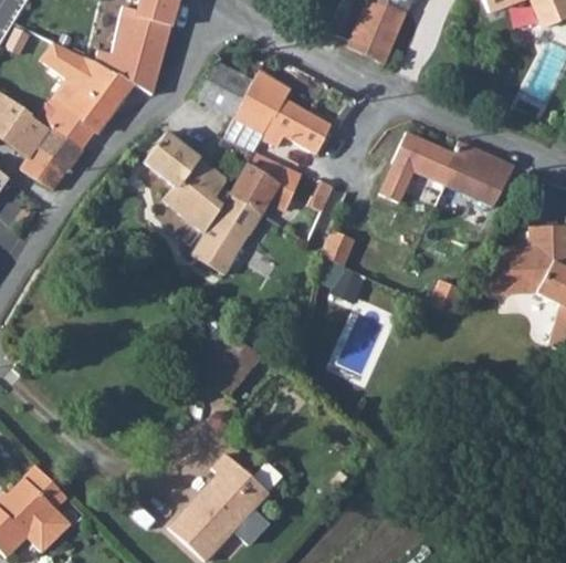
[(106,38),(96,60),(129,80),(155,94),(160,87),(179,0),(137,0),(135,8),(123,6),(113,40),(106,38)]
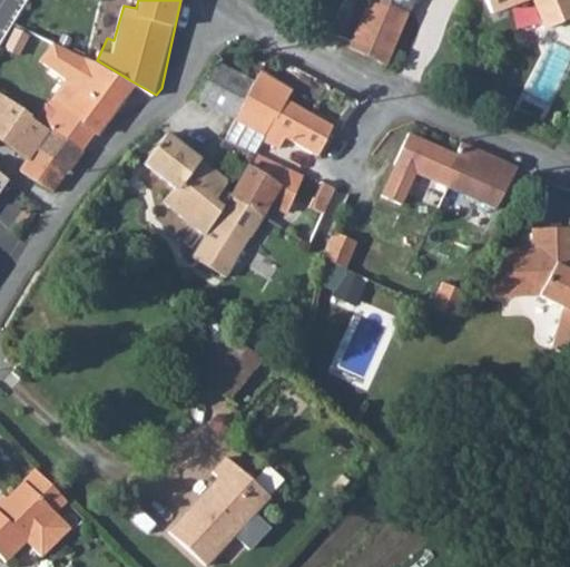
[(369,0),(350,42),(386,64),(412,6),(397,0),(369,0)]
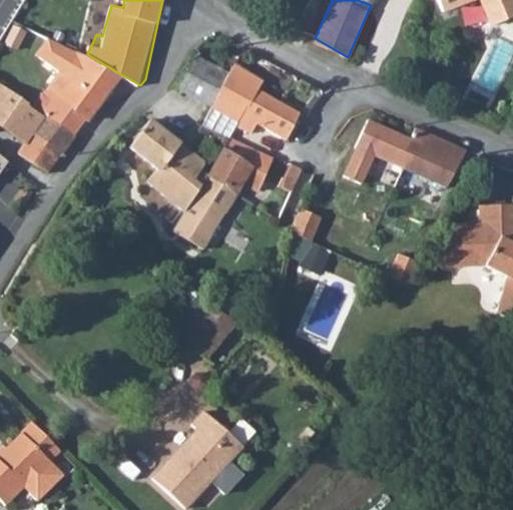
[(428,0),(437,19),(478,2),(488,31),(512,21),(512,0),(428,0)]
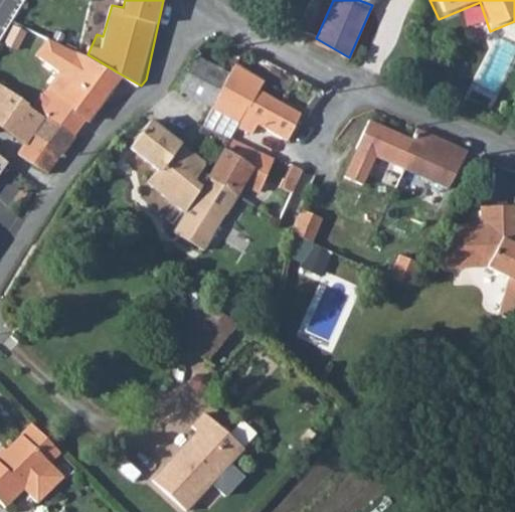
[(43,93),(33,106),(44,114),(76,136),(118,72),(88,54),(48,35),(35,55),(57,70),(43,93)]
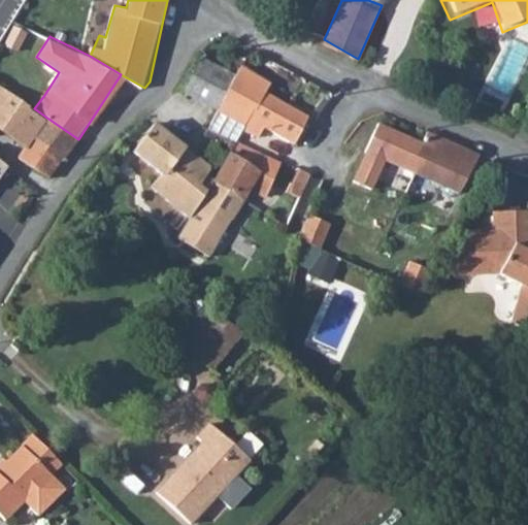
[(203,99),(219,107),(229,92),(238,75),(205,60),(197,73),(189,91),(203,99)]
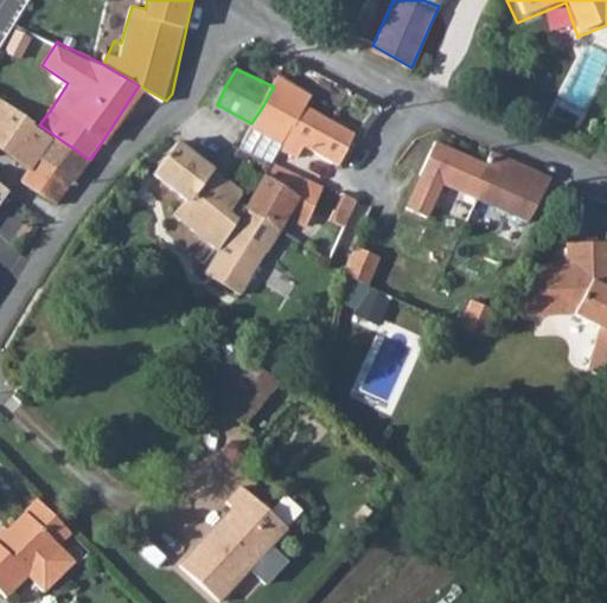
[(274,87),(263,106),(296,124),(283,148),(300,156),(306,146),(340,165),(358,132),(311,106),(317,95),(282,75),(274,87)]
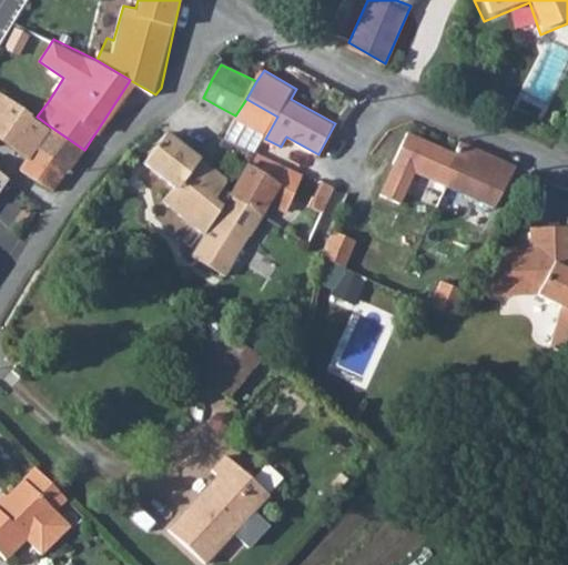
[(0,92),(0,137),(29,158),(34,150),(49,125),(37,117),(30,113),(0,92)]
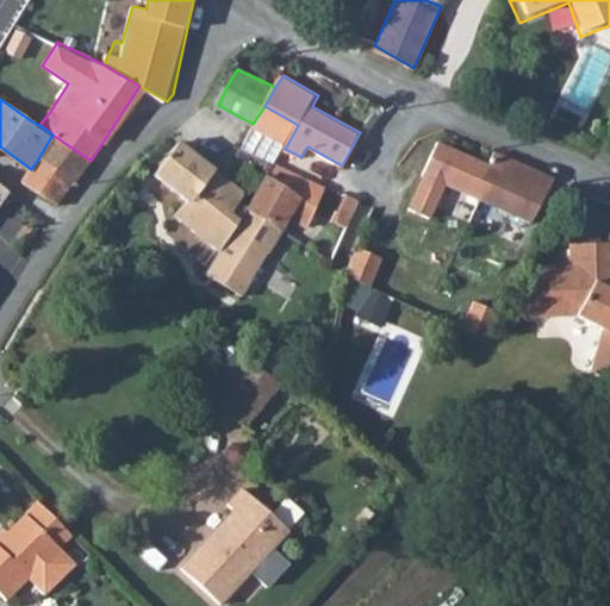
[(53,135),(37,161),(74,185),(91,161),(53,135)]
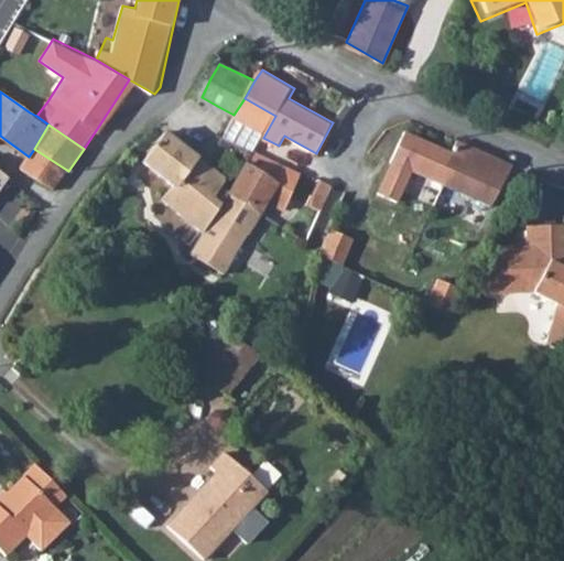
[(513,163),(457,137),(452,152),(430,141),(407,131),(381,190),(400,198),(412,170),(491,207),(513,163)]
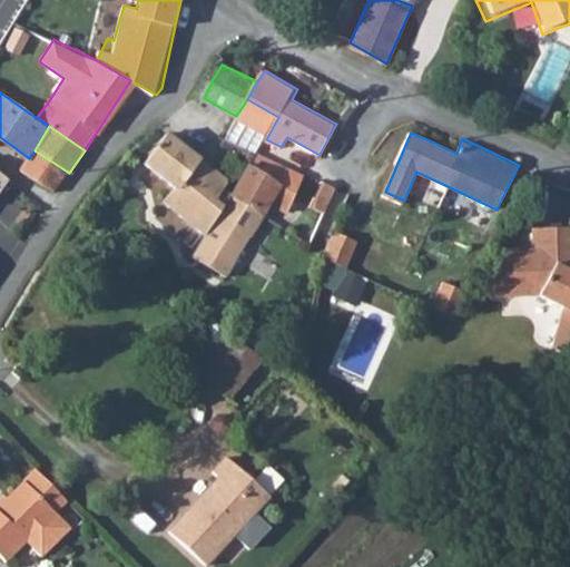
[(172,134),(147,162),(179,188),(205,157),(186,143),(172,134)]
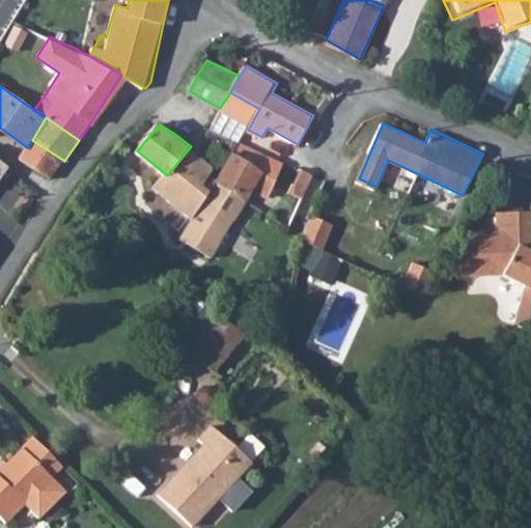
[(27,147),(21,159),(52,183),(62,167),(64,161),(32,140),(27,147)]
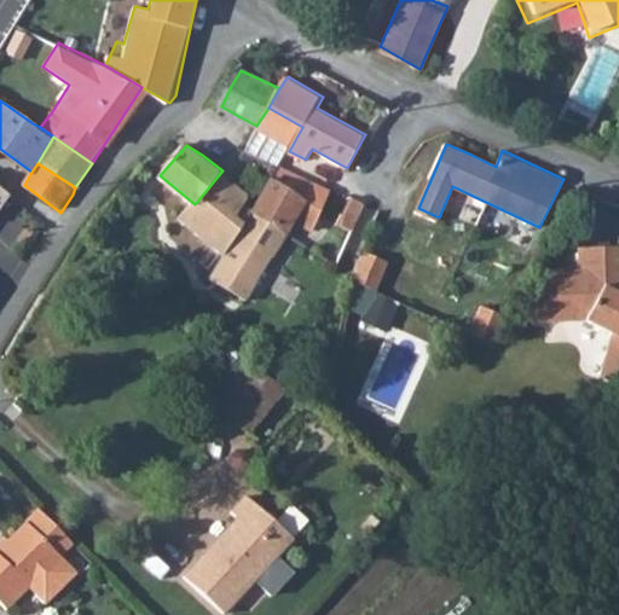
[(195,204),(186,218),(215,242),(223,233),(248,198),(247,189),(223,170),(195,204)]
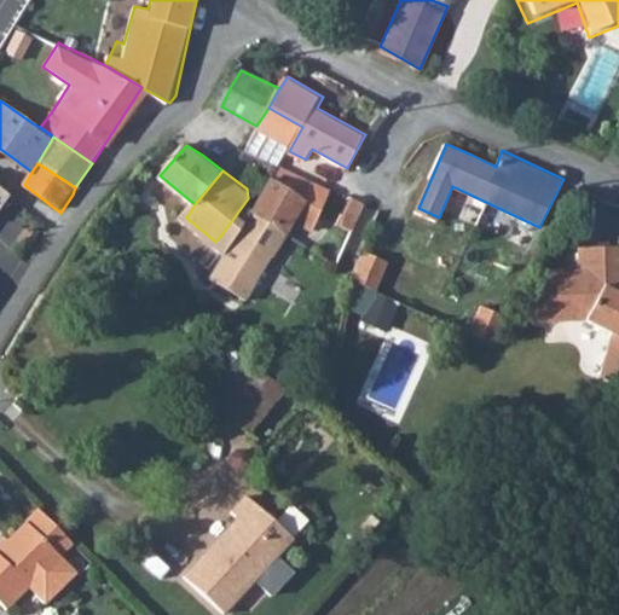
[(279,170),(252,213),(287,236),(294,224),(325,237),(334,220),(318,213),(329,191),(279,170)]
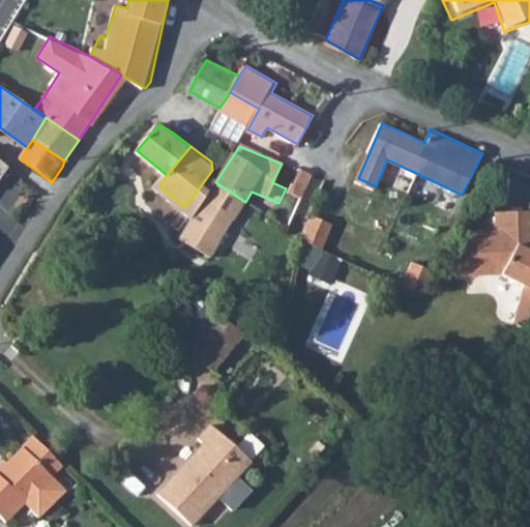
[(215,182),(197,210),(228,228),(236,216),(245,202),(215,182)]
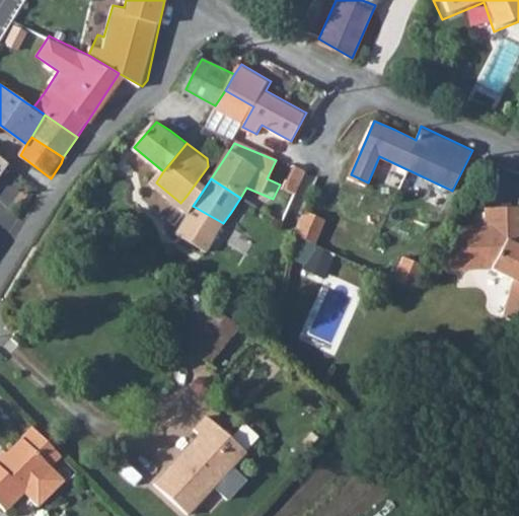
[(518,251),(515,250),(515,235),(514,202),(485,202),(483,224),(466,223),(448,253),(448,271),(480,270),(485,269),(500,275),(511,279),(501,310),(518,316),(518,251)]
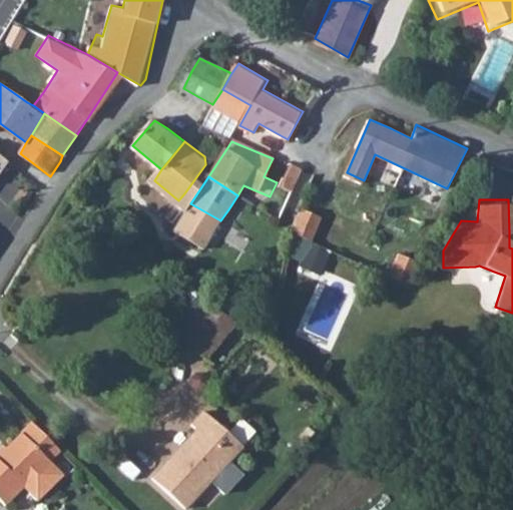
[(187,207),(173,230),(203,249),(220,220),(190,203),(187,207)]
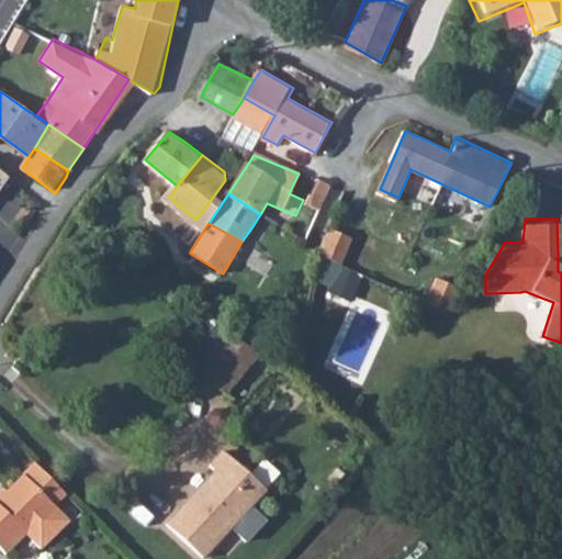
[(326,256),(347,265),(357,238),(333,231),(327,252),(326,256)]
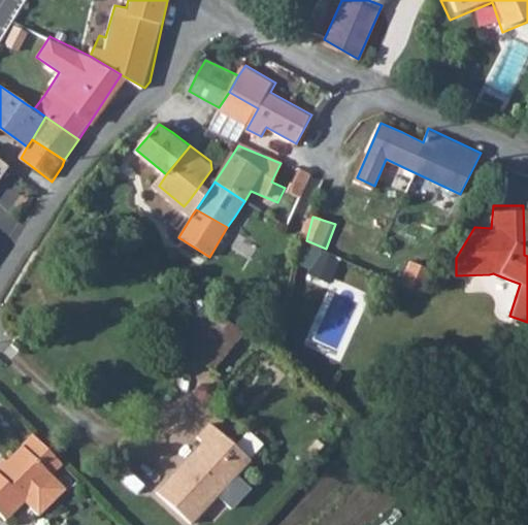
[(401,284),(421,292),(432,271),(414,261),(401,284)]
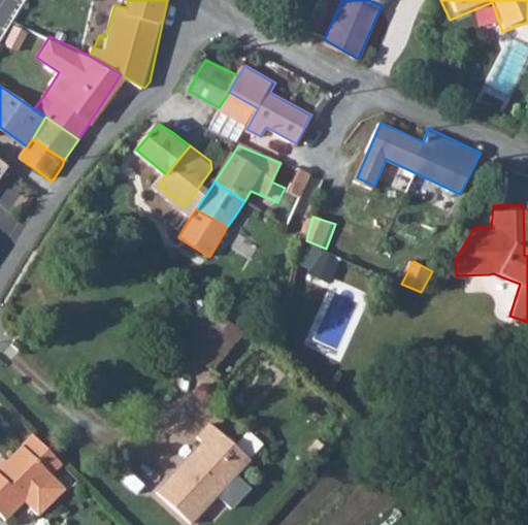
[(249,328),(223,309),(195,347),(221,366),(249,328)]
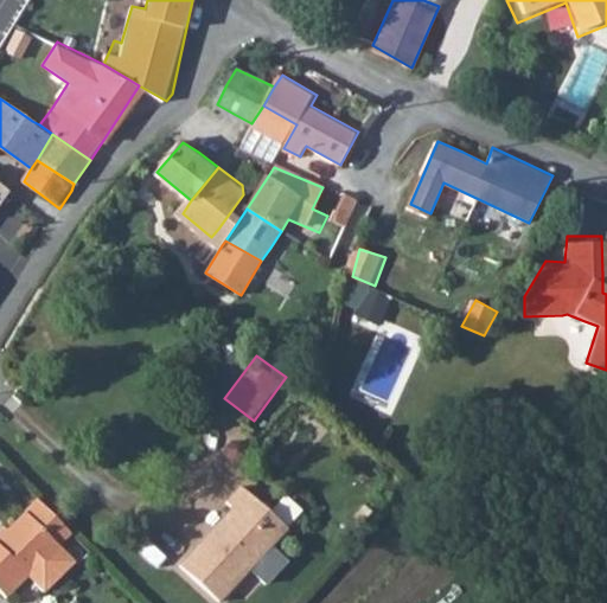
[(222,590),(254,557),(273,537),(292,515),(250,475),(234,493),(238,499),(185,555),(222,590)]
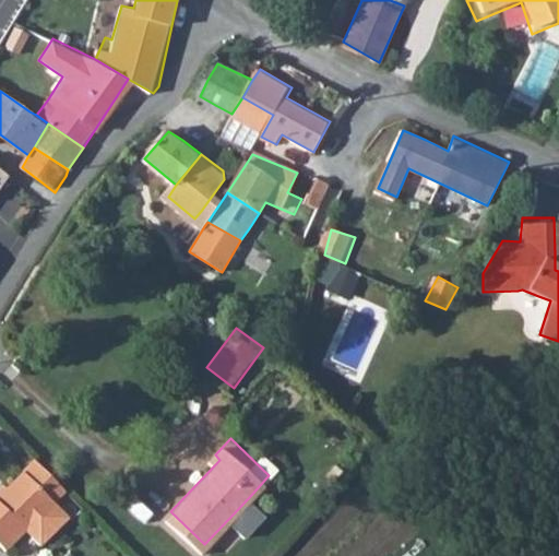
[(36,458),(22,471),(54,503),(67,491),(36,458)]
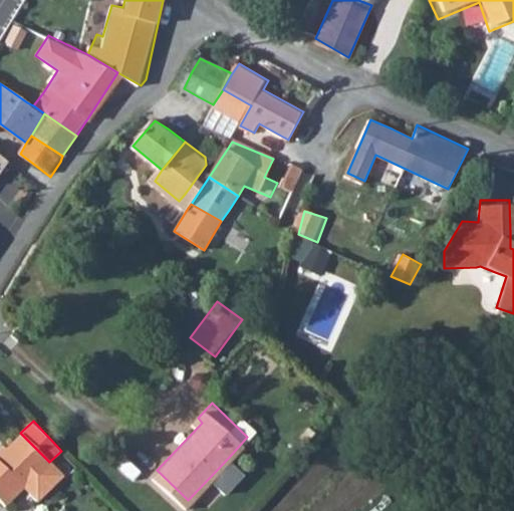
[(49,462),(20,433),(0,451),(0,500),(5,506),(23,488),(37,501),(63,476),(49,462)]
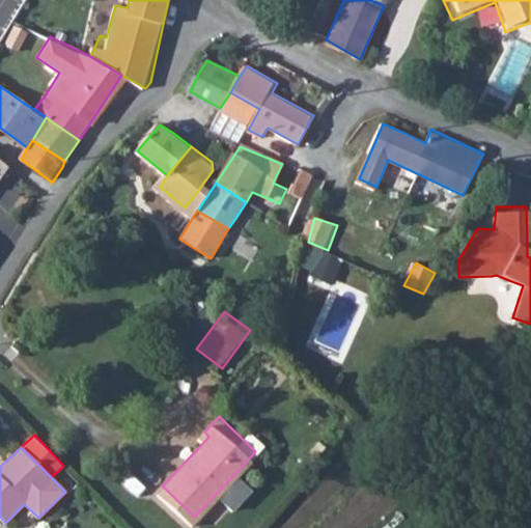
[(239,470),(222,488),(228,493),(234,492),(244,479),(244,474),(239,470)]
